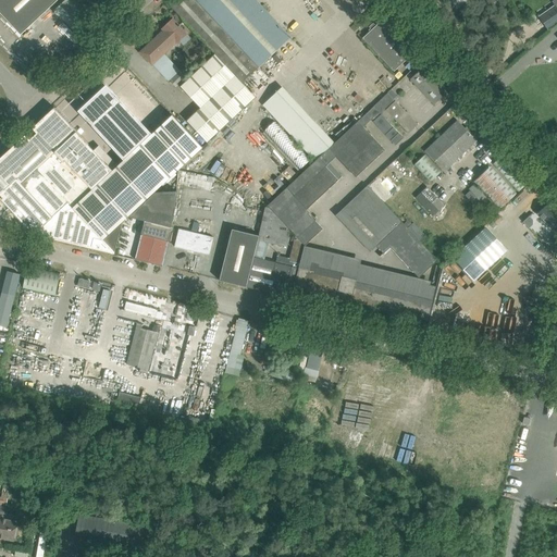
[(58,0),(0,0),(0,12),(21,35),(58,0)]
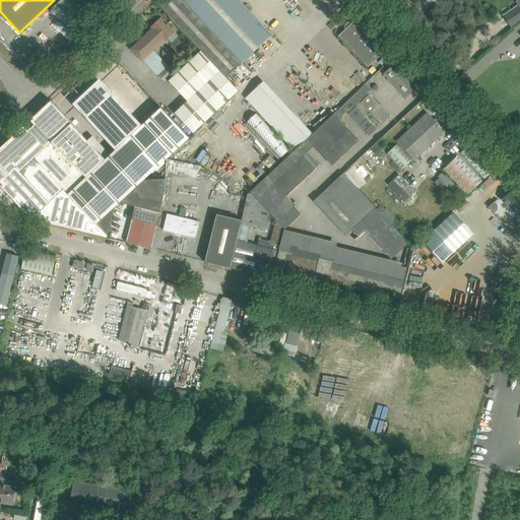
[(60,0),(50,10),(71,33),(87,17),(71,0),(60,0)]
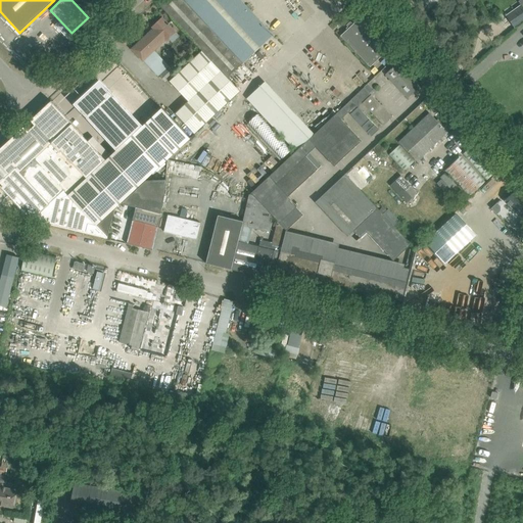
[(240,0),(157,0),(156,2),(201,50),(201,51),(227,79),(227,78),(273,35),(240,0)]
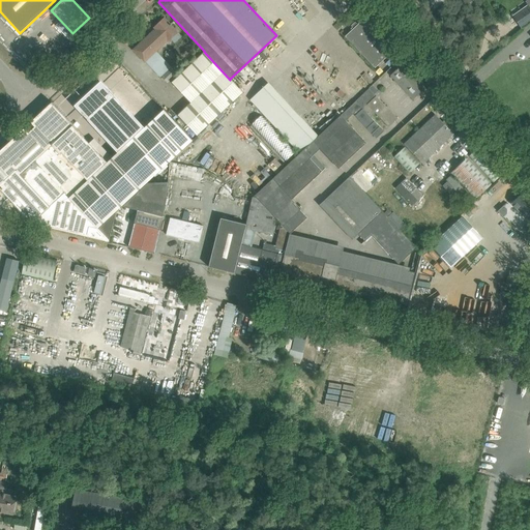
[(528,4),(512,16),(522,28),(529,22),(529,0),(526,0),(526,1),(528,4)]
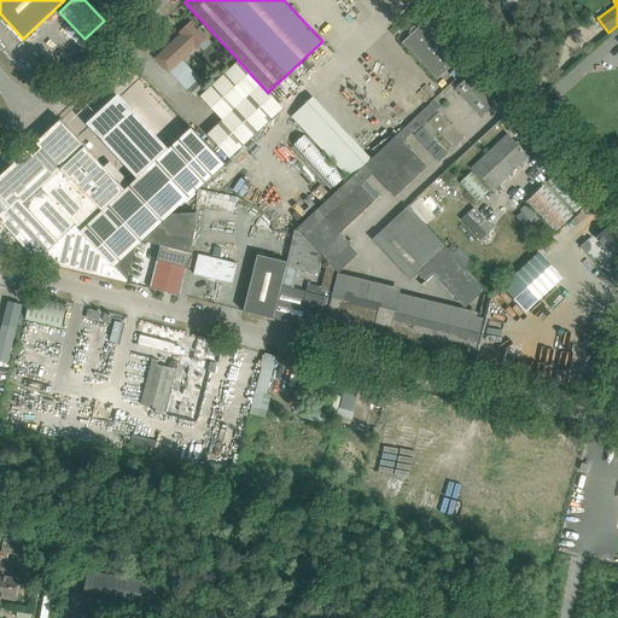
[(461,56),(427,19),(418,28),(417,27),(408,34),(409,35),(402,42),(437,80),(461,56)]
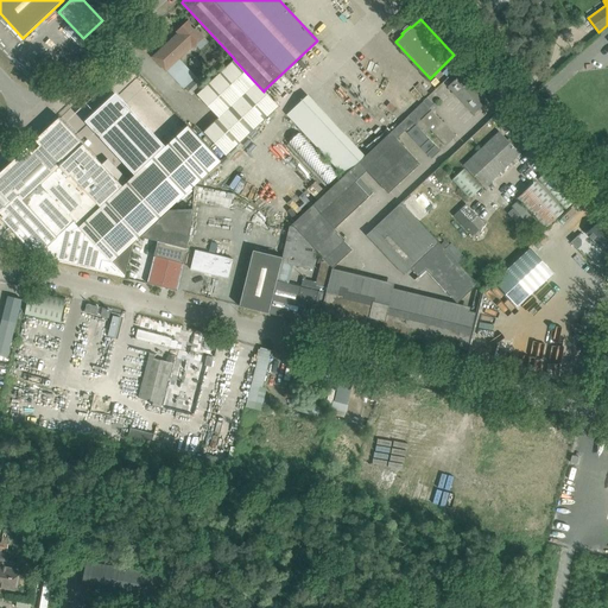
[(189,21),(179,30),(177,32),(178,33),(153,57),(164,69),(176,57),(177,59),(191,46),(192,48),(195,44),(201,50),(208,43),(189,21)]
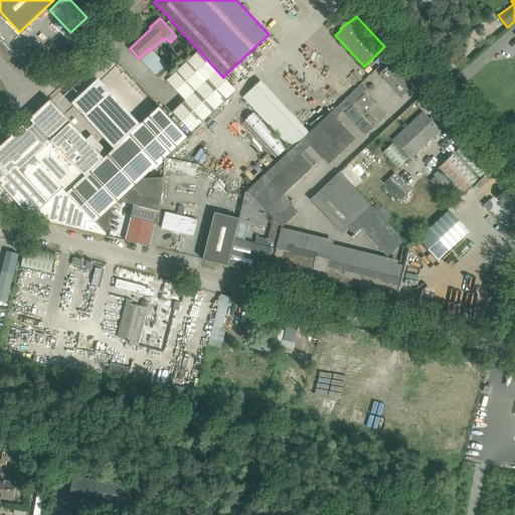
[(57,21),(53,25),(67,39),(71,35),(57,21)]
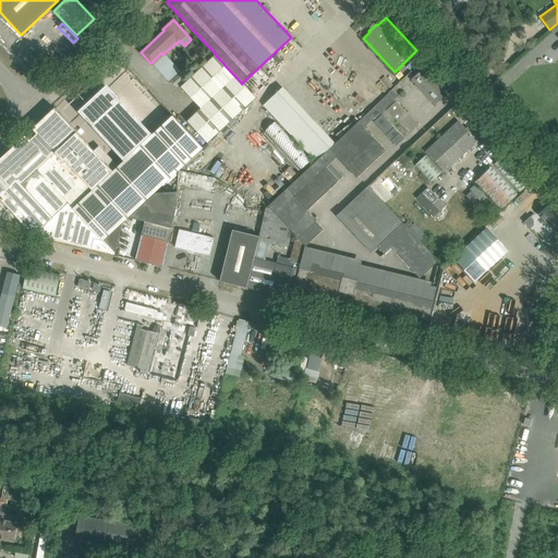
[(215,55),(181,86),(201,107),(186,120),(207,142),(255,97),(242,84),(215,55)]
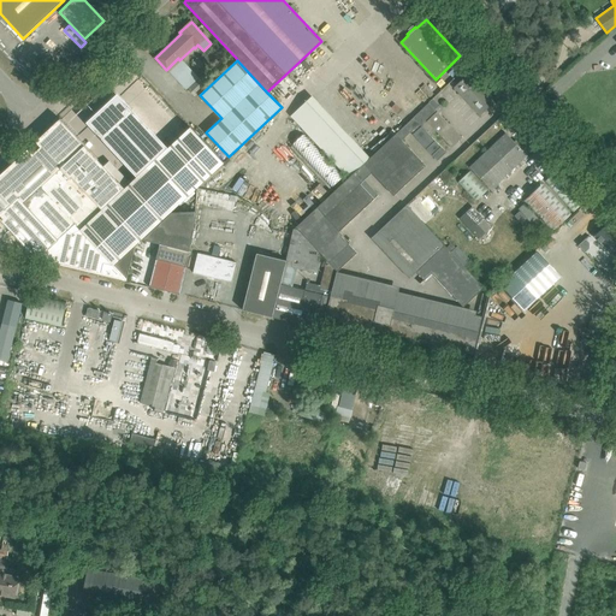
[(478,82),(471,73),(456,88),(480,114),(493,101),(477,83),(478,82)]
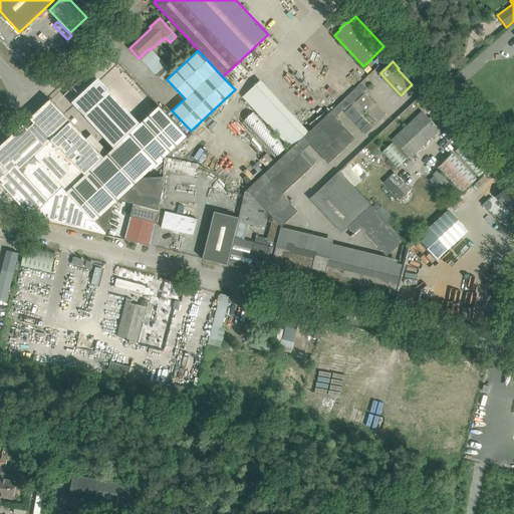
[(165,65),(156,73),(162,80),(171,71),(165,65)]
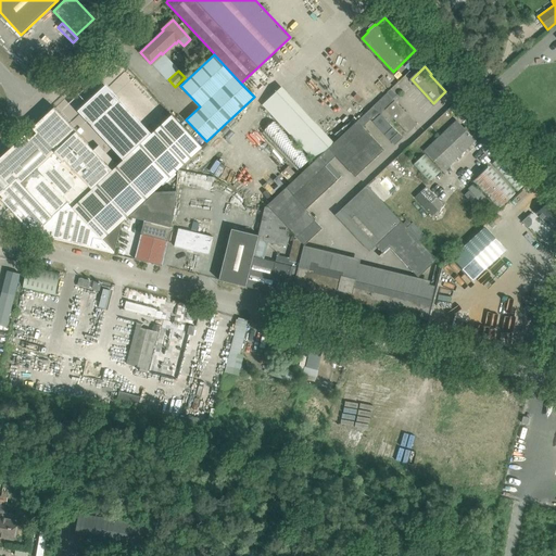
[(332,143),(328,148),(336,155),(355,176),(383,149),(363,127),(370,118),(394,144),(402,138),(388,123),(393,118),(407,134),(415,126),(405,114),(406,113),(394,101),(393,99),(396,96),(391,89),(332,143)]
